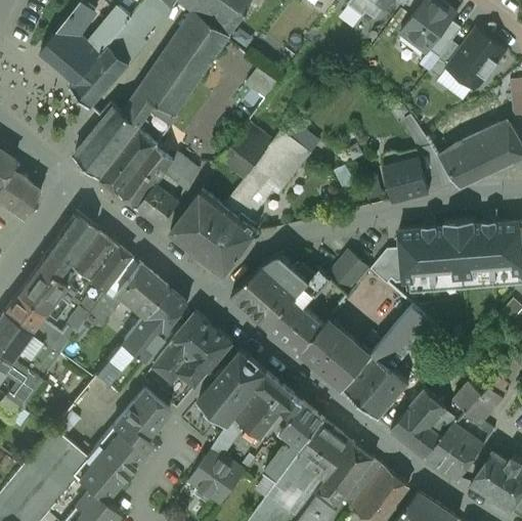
[(88,0),(81,0),(38,54),(73,84),(74,85),(107,49),(105,48),(130,19),(118,8),(87,44),(77,35),(94,12),(92,10),(96,6),(88,0)]
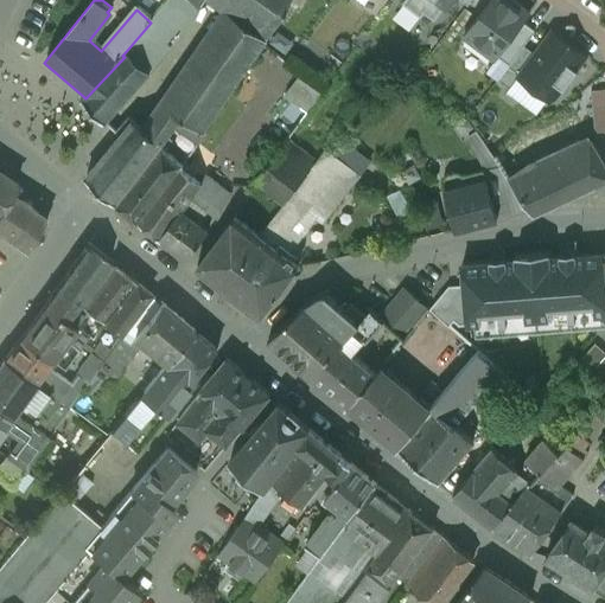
[(125,57),(86,98),(84,97),(78,104),(104,127),(150,76),(183,36),(180,33),(203,2),(204,0),(179,0),(129,62),(125,57)]
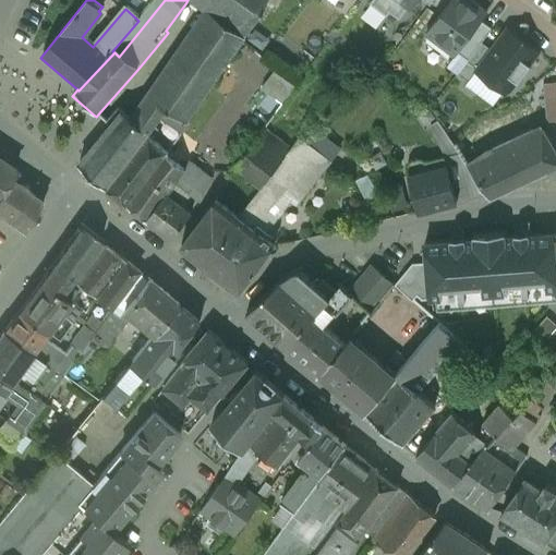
[(188,0),(186,2),(204,14),(241,40),(270,0),(188,0)]
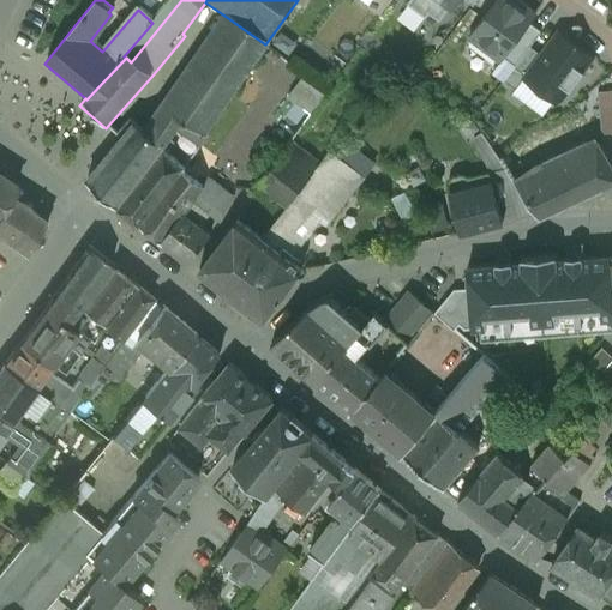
[(378,18),(391,0),(372,0),(367,7),(366,10),(378,18)]
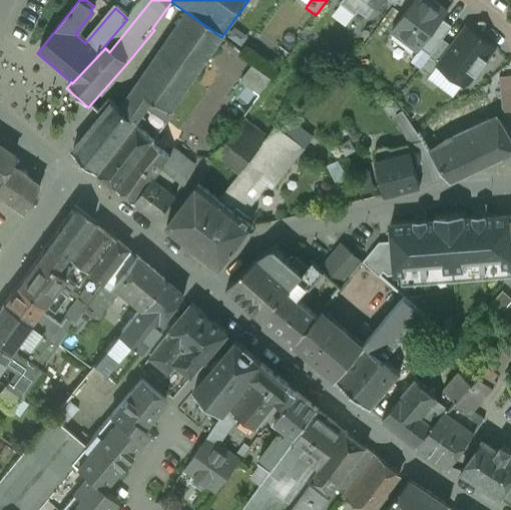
[(384,0),(359,0),(375,12),(384,0)]
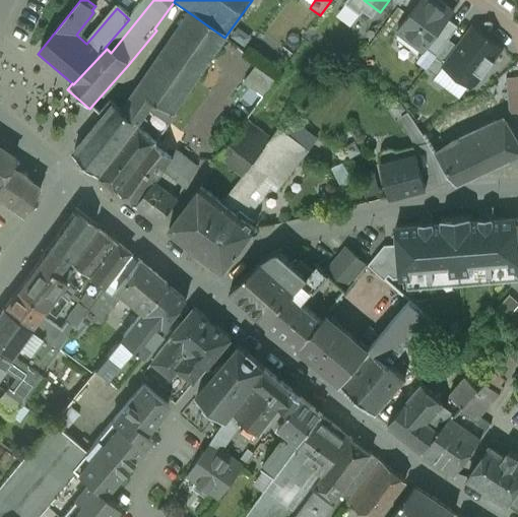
[(430,0),(421,0),(395,35),(423,55),(452,16),(430,0)]
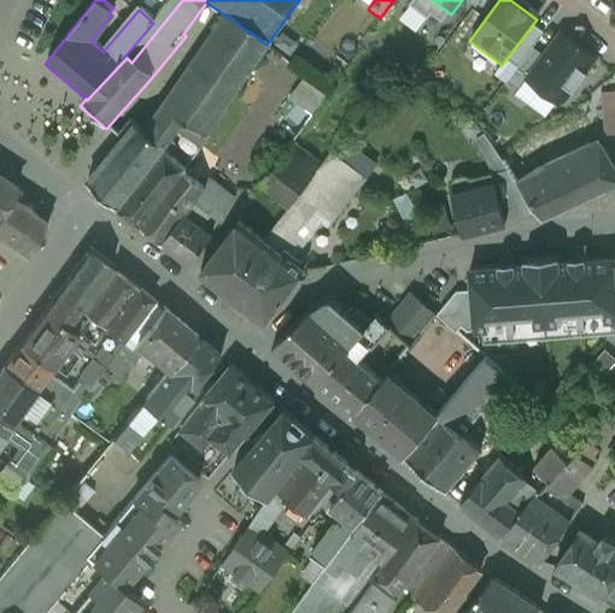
[(226,16),(142,130),(164,146),(182,122),(203,135),(267,45),(226,16)]
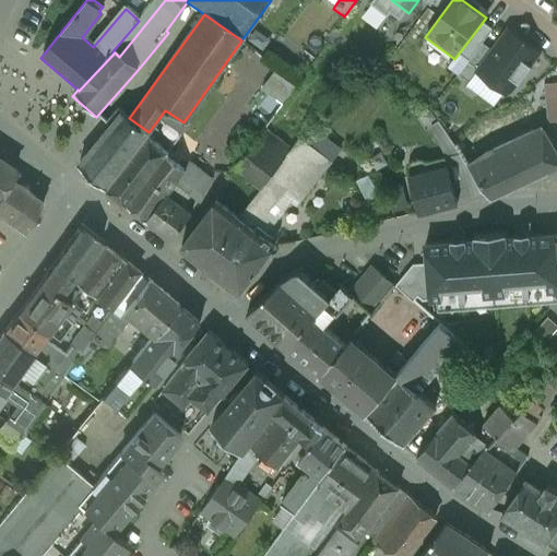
[(507,33),(475,74),(504,96),(509,93),(514,85),(517,86),(530,69),(528,68),(537,56),(507,33)]
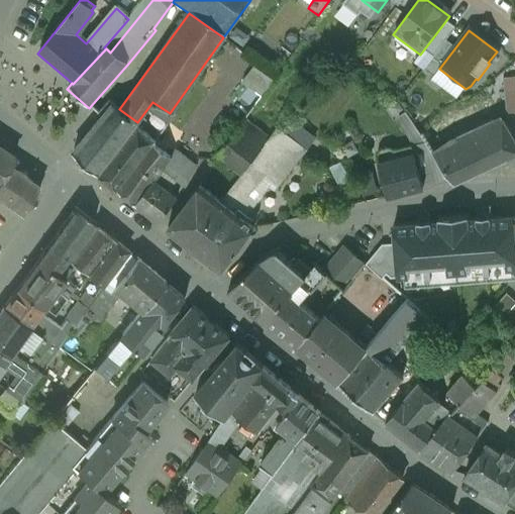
[(252,66),(239,84),(260,98),(273,80),(252,66)]
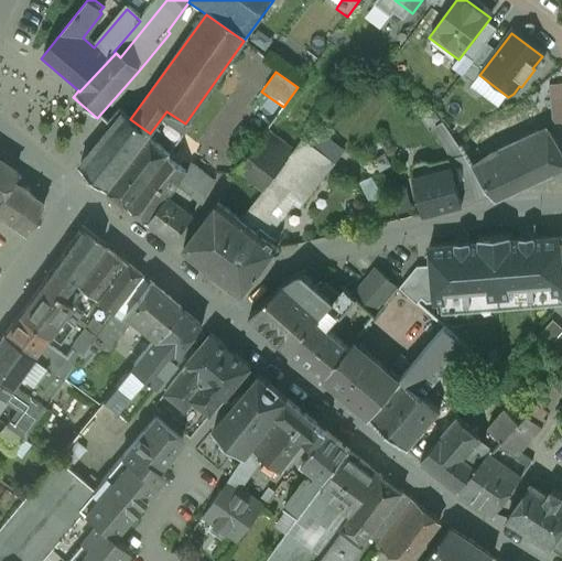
[(110,130),(78,169),(106,193),(147,139),(149,137),(118,112),(106,126),(110,130)]
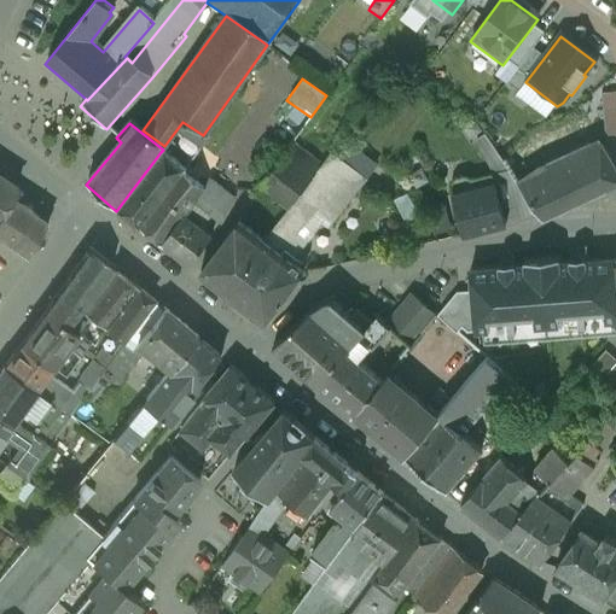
[(515,185),(540,222),(605,194),(615,193),(615,173),(598,142),(539,169),(515,185)]
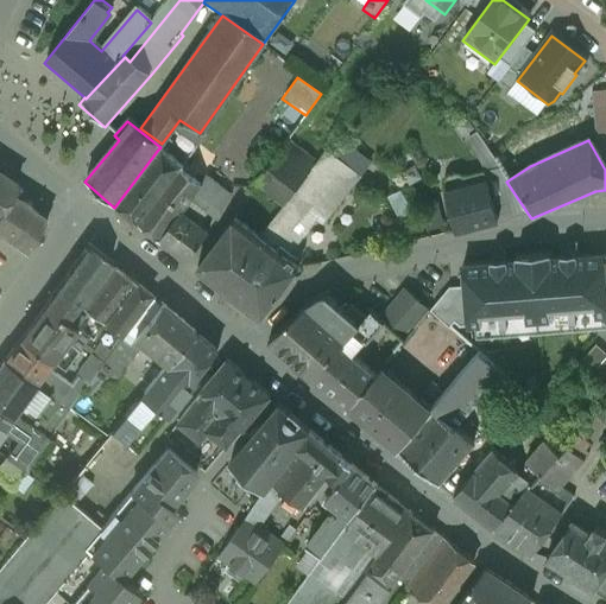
[(114,208),(138,228),(178,172),(181,167),(158,150),(114,208)]
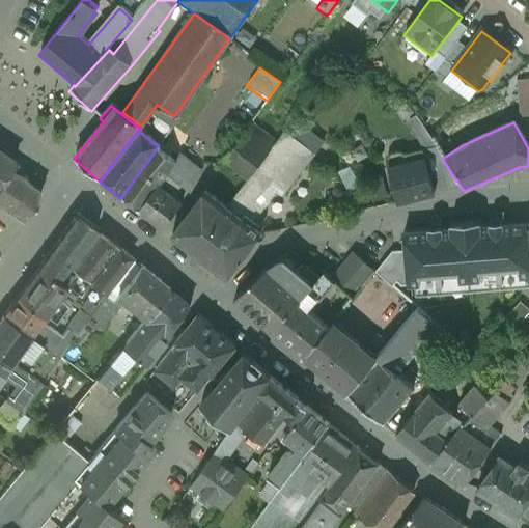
[(226,210),(192,255),(226,281),(260,235),(241,221),(271,183),(284,194),(314,157),(283,133),(226,210)]
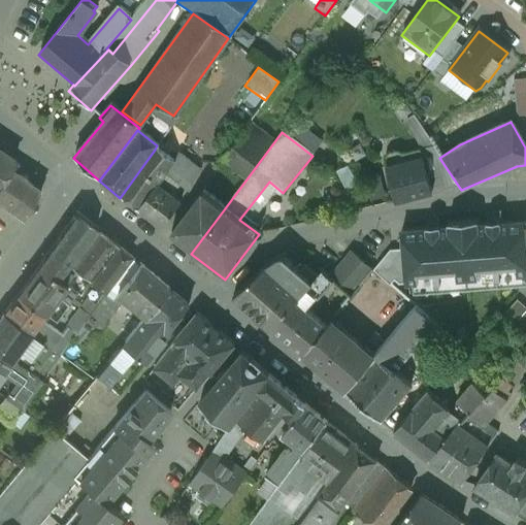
[(139,212),(172,163),(155,150),(120,198),(139,212)]
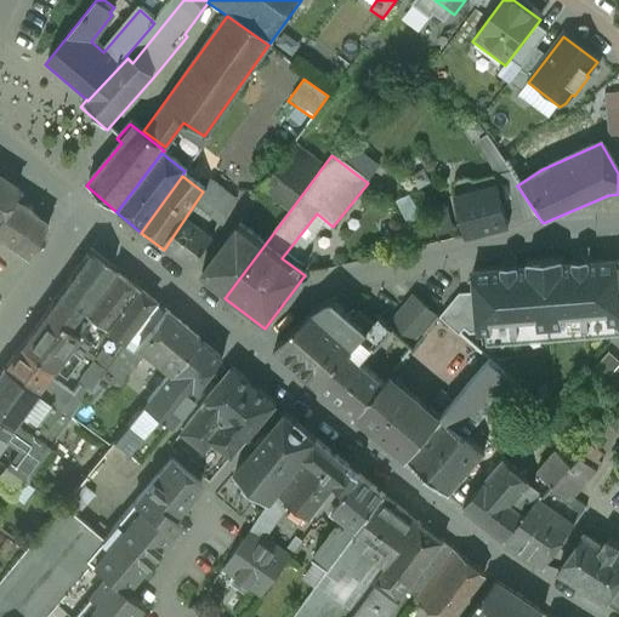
[(464,240),(506,229),(493,178),(472,184),(465,181),(455,183),(450,190),(464,240)]
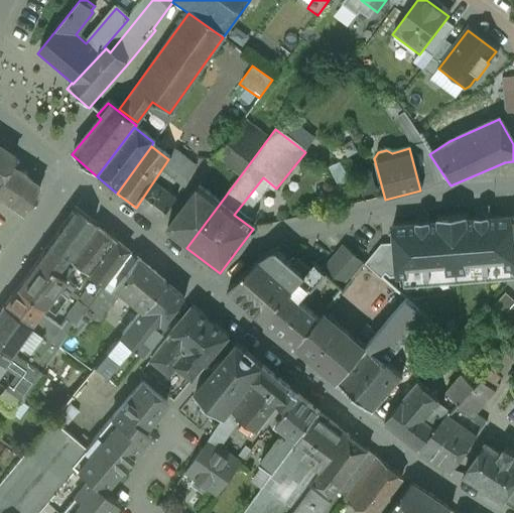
[(0,176),(8,166),(13,159),(0,150),(0,176)]
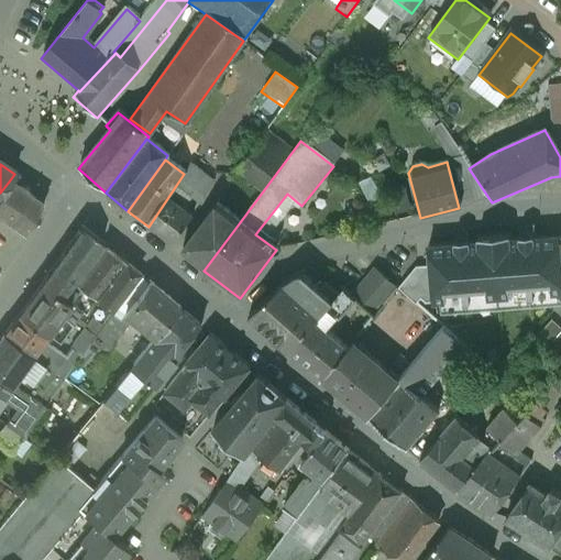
[(189,165),(184,174),(149,227),(172,244),(191,218),(183,211),(191,199),(200,206),(211,188),(213,184),(211,183),(211,184),(189,165)]
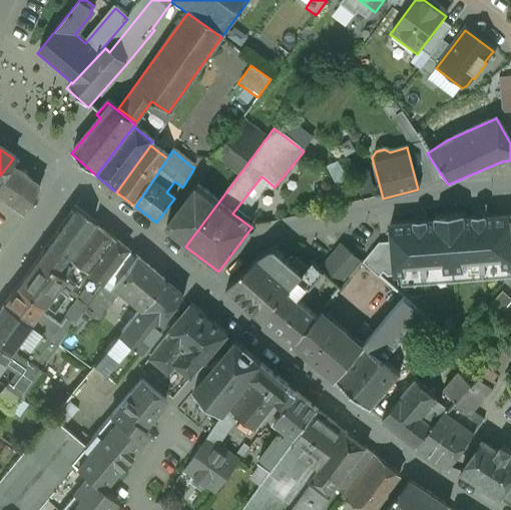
[(0,203),(20,216),(40,188),(14,169),(8,165),(0,175),(0,203)]
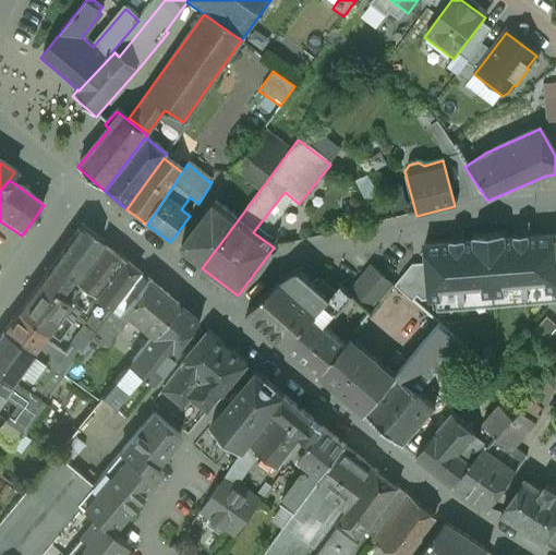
[(215,203),(179,250),(202,268),(238,220),(215,203)]
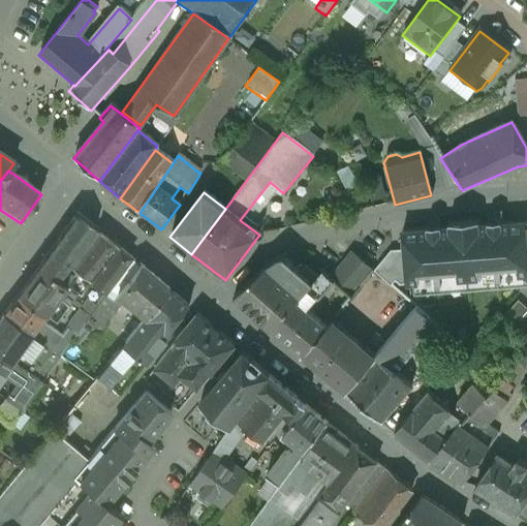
[(75,216),(14,299),(42,318),(63,289),(55,282),(94,230),(75,216)]
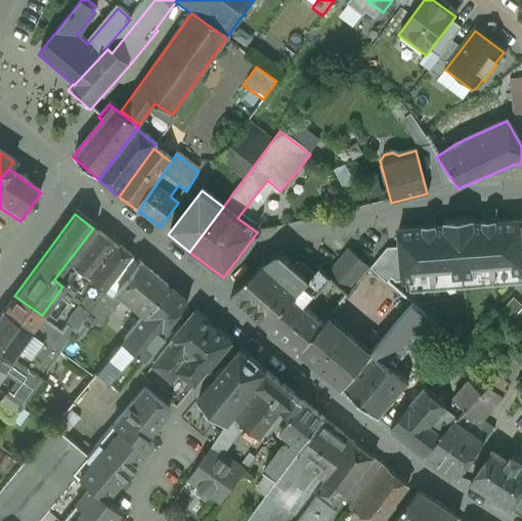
[(510,276),(507,223),(397,230),(401,283),(510,276)]
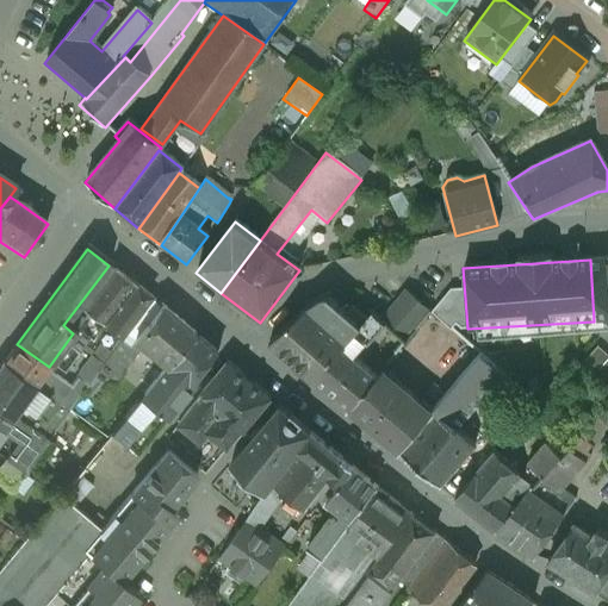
[(112,269),(80,311),(99,326),(131,285),(112,269)]
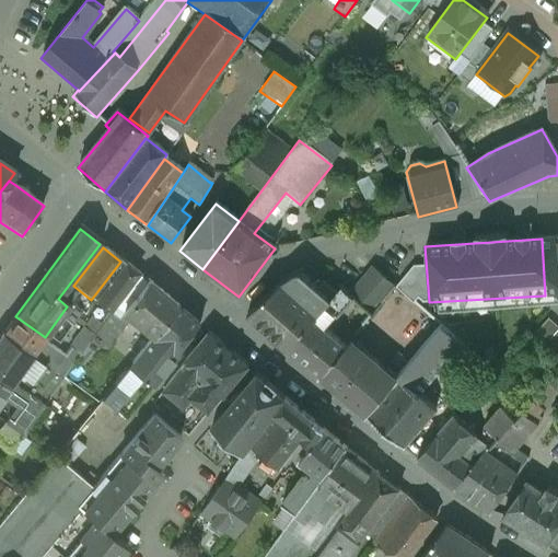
[(136,275),(123,263),(93,302),(107,313),(136,275)]
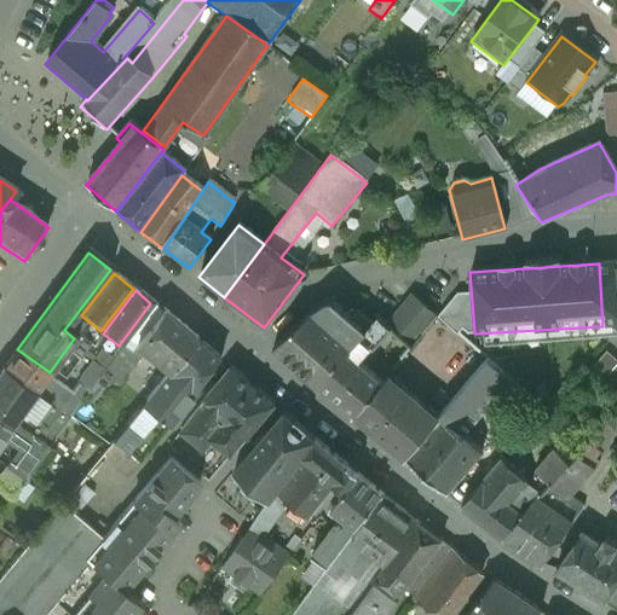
[(437,319),(436,318),(411,297),(386,326),(391,330),(413,348),(437,319)]
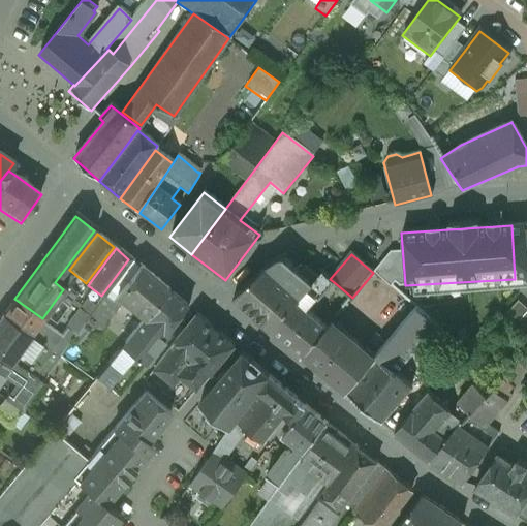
[(265,268),(233,299),(270,331),(311,284),(281,257),(277,259),(265,268)]
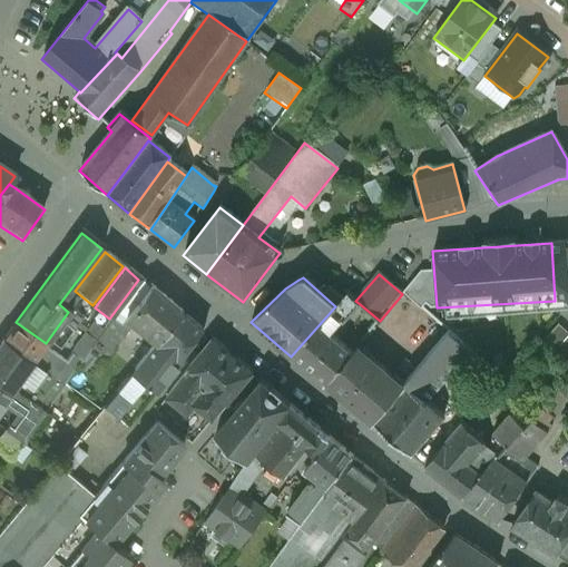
[(154,346),(180,314),(148,286),(123,321),(154,346)]
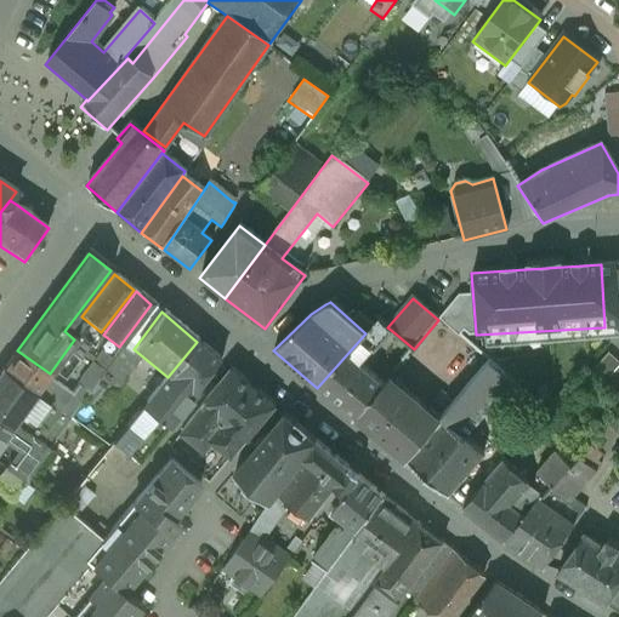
[(353,420),(355,418),(382,386),(358,365),(372,350),(374,353),(392,331),(387,327),(379,320),(365,333),(317,388),(353,420)]
